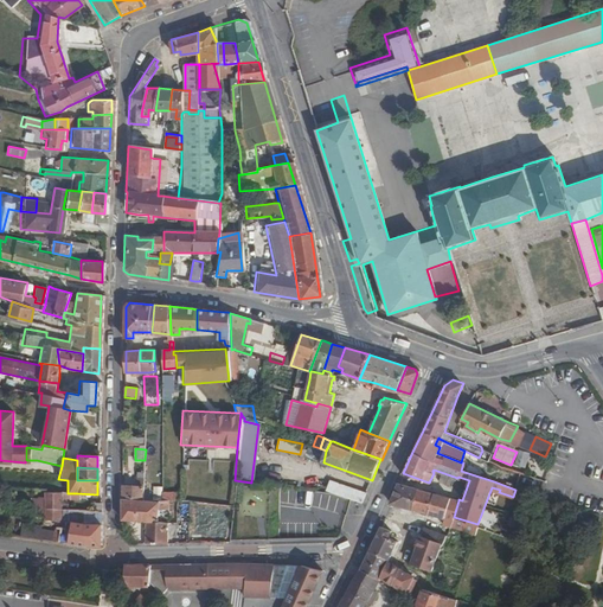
[(57,492),(68,493),(68,480),(58,479),(57,492)]
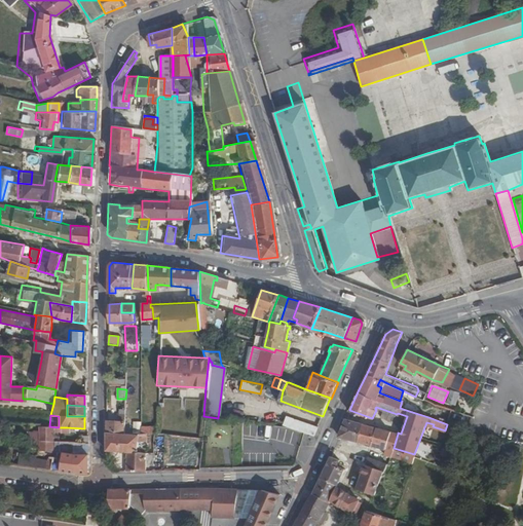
[(282,425),(314,436),(318,426),(300,420),(300,419),(285,415),(282,425)]
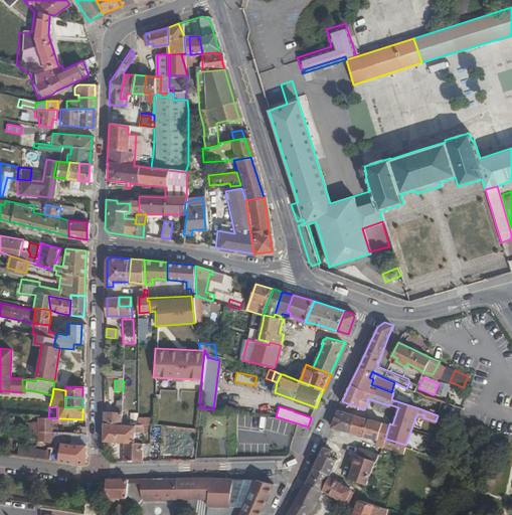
[(136,425),(122,424),(123,407),(118,407),(118,413),(105,412),(105,423),(105,442),(107,441),(118,442),(125,442),(124,461),(143,462),(144,445),(134,443),(135,433),(144,434),(145,424),(139,424),(136,424),(136,425)]
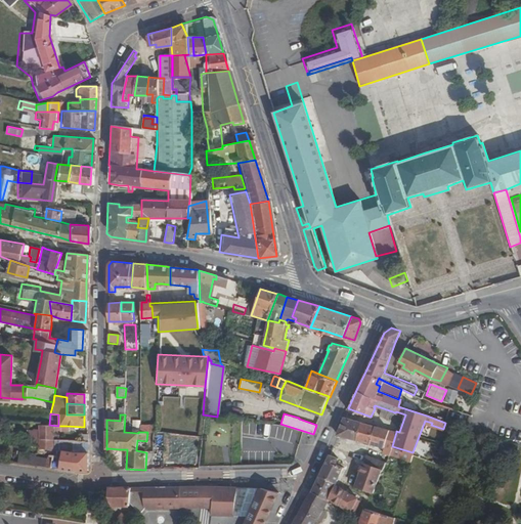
[(357,439),(361,422),(345,418),(338,434),(357,439)]
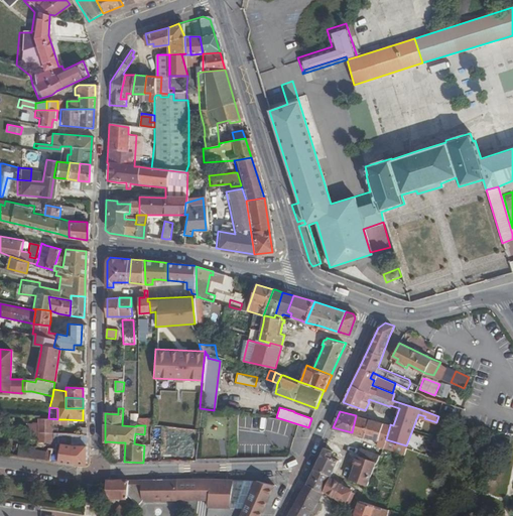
[(365,435),(370,419),(356,415),(352,432),(365,435)]
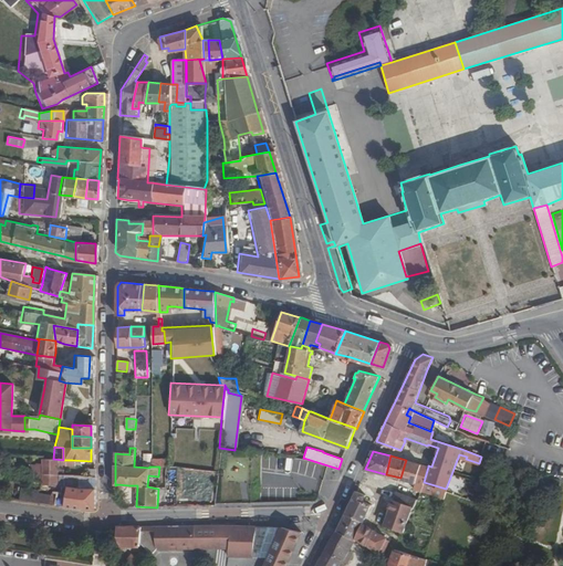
[(53,459),(39,459),(39,474),(54,475),(61,475),(61,470),(58,470),(58,471),(55,470),(55,465),(55,463),(62,464),(63,460),(53,459)]
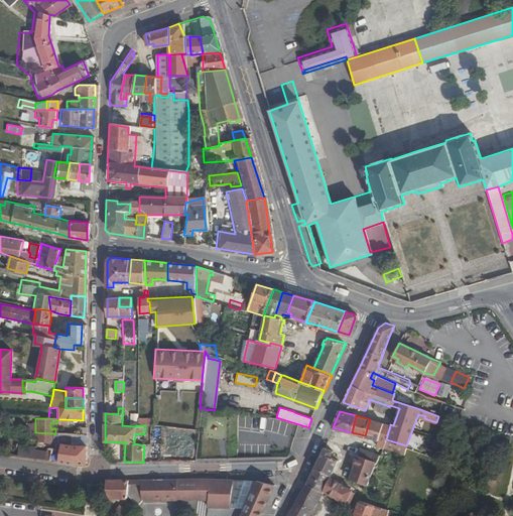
[(378,439),(382,423),(370,419),(365,435),(378,439)]
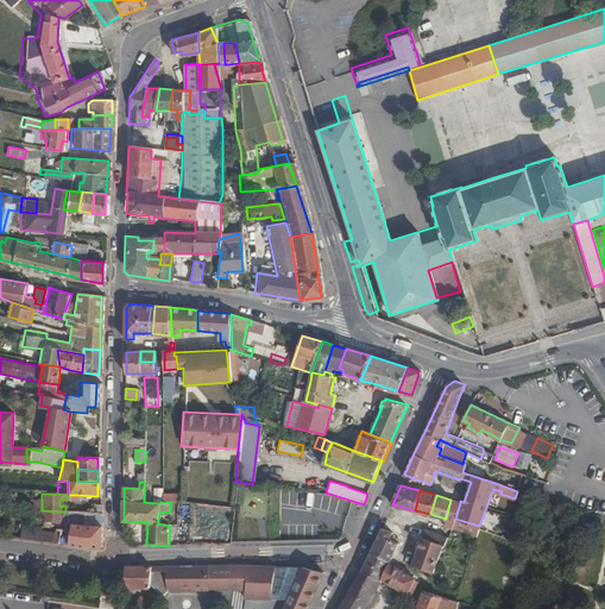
[(460,502),(451,500),(446,519),(448,519),(455,521),(455,519),(460,502)]
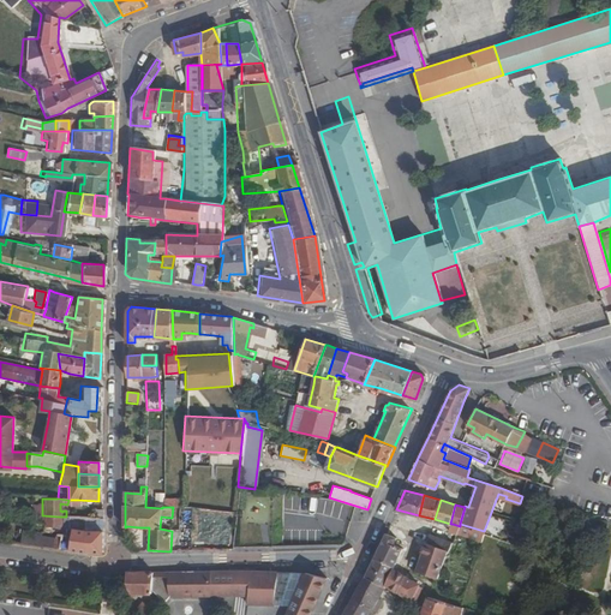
[(59,517),(42,515),(41,524),(41,526),(59,529),(59,517)]
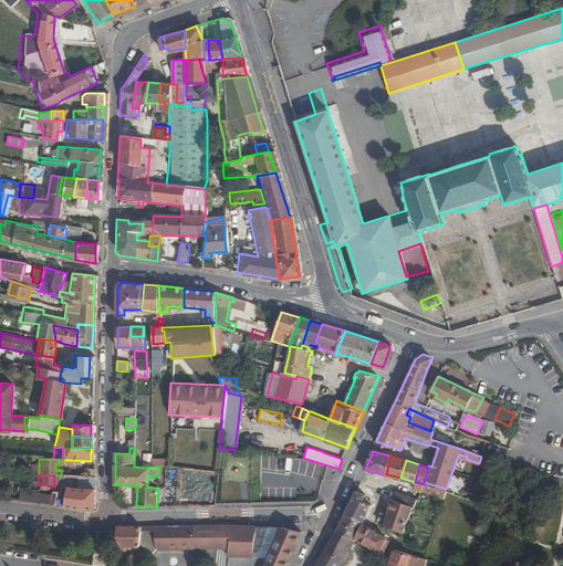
[(92,489),(92,477),(86,477),(76,477),(76,488),(66,486),(60,486),(59,495),(48,494),(48,498),(35,495),(35,503),(59,506),(91,510),(92,492),(92,489)]
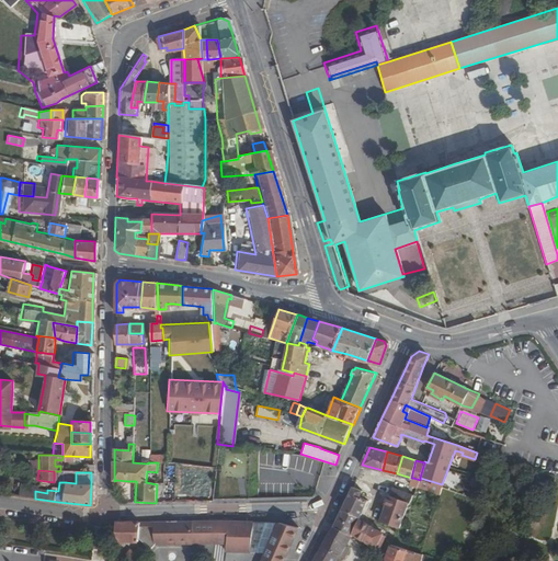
[(15,495),(35,499),(35,491),(36,487),(18,484),(15,495)]
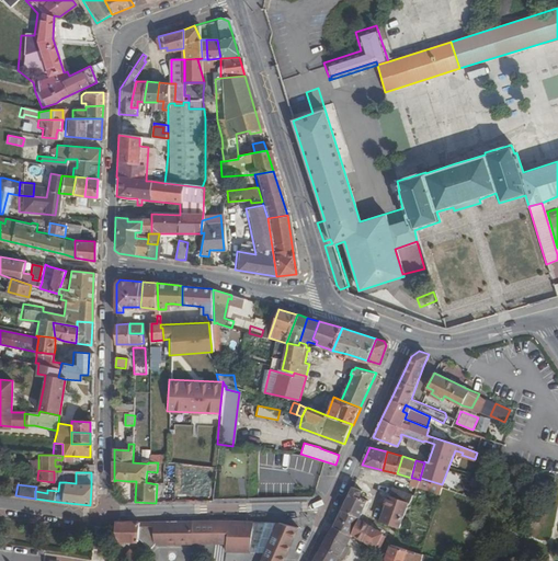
[(361,516),(368,500),(365,499),(360,496),(362,491),(353,487),(352,490),(345,503),(343,508),(361,516)]
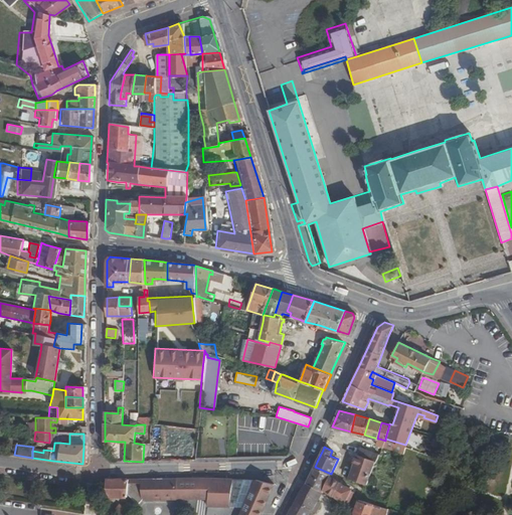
[(369,473),(379,454),(361,447),(349,479),(355,480),(361,482),(364,483),(369,473)]
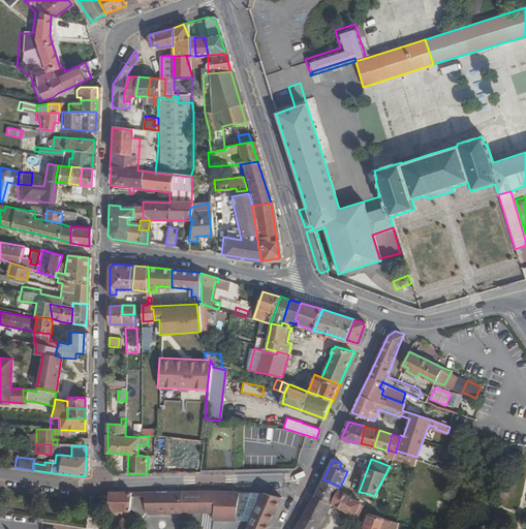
[(339,490),(340,487),(323,479),(315,496),(314,497),(332,504),(333,502),(339,490)]
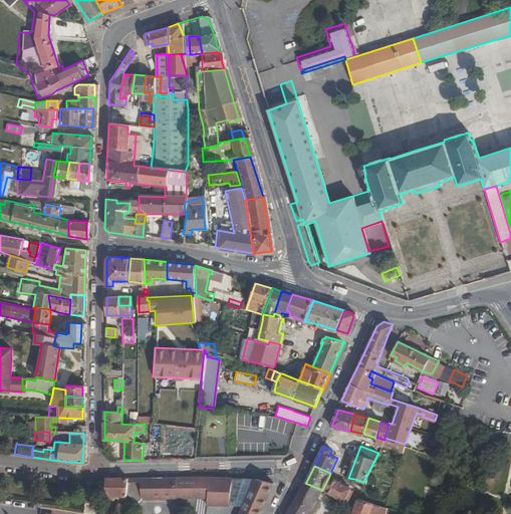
[(340,481),(332,476),(329,476),(323,488),(332,495),(340,481)]
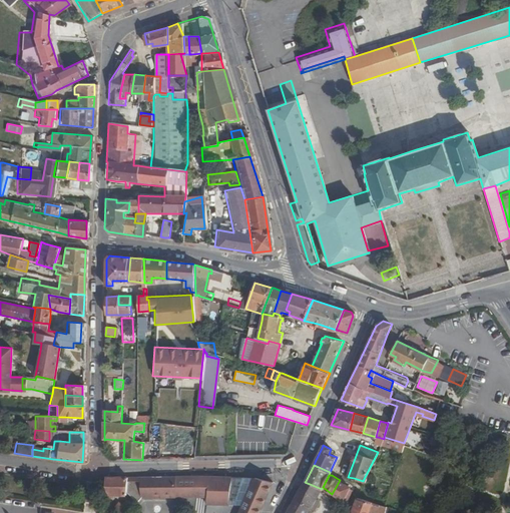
[(143,496),(163,482),(163,476),(129,477),(128,493),(134,504),(138,500),(140,497),(142,496),(143,496)]
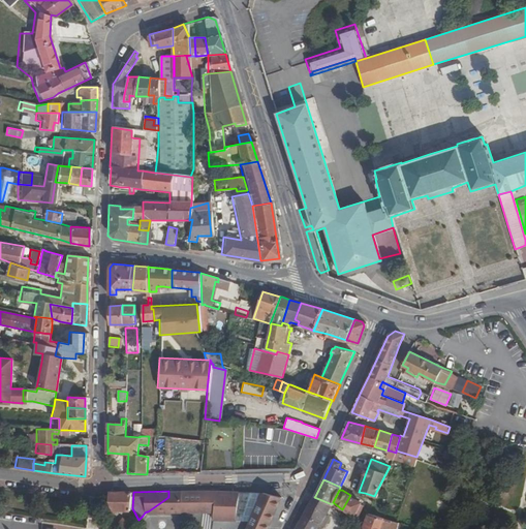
[(204,511),(207,491),(168,491),(168,497),(148,511),(204,511)]
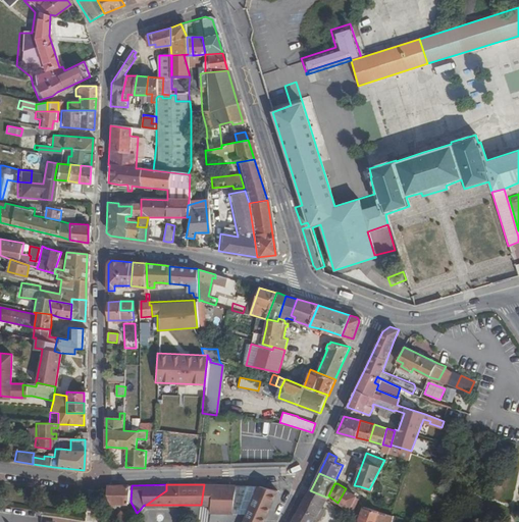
[(201,505),(201,508),(200,512),(207,513),(212,484),(210,484),(204,484),(201,505)]
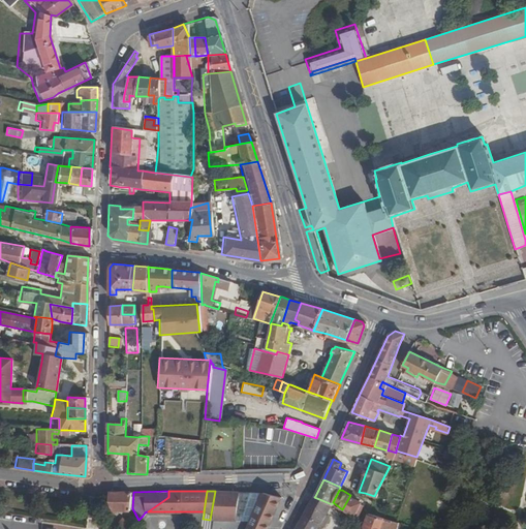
[(225,491),(215,491),(210,520),(220,519),(234,519),(238,491),(225,491)]
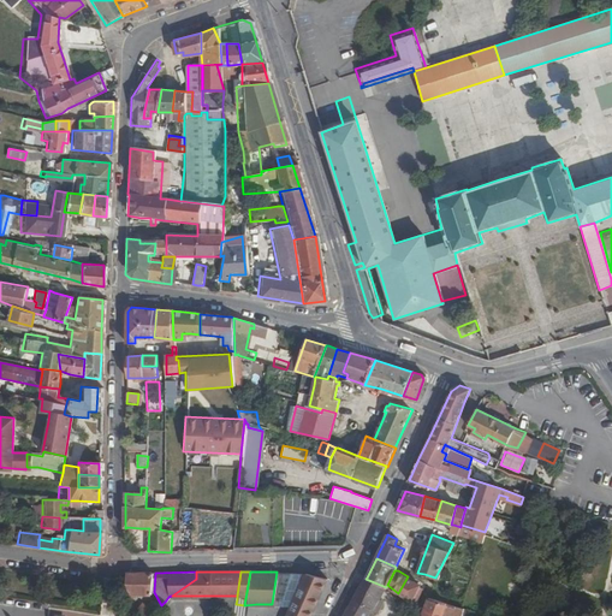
[(302,575),(277,572),(272,604),(290,603),(302,575)]
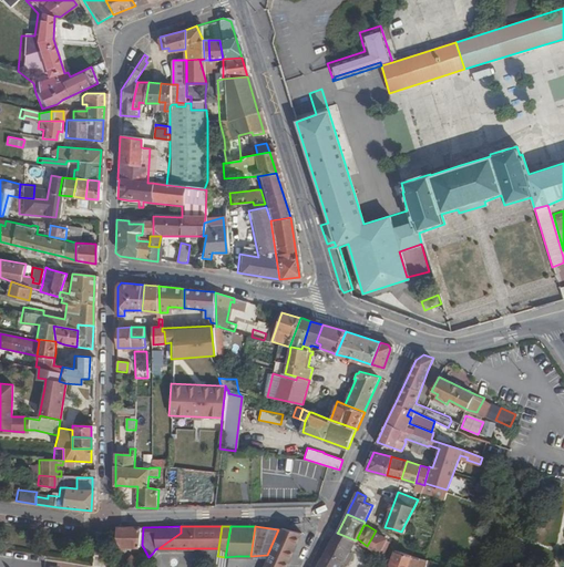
[(142,547),(142,545),(143,527),(119,527),(119,547),(142,547)]
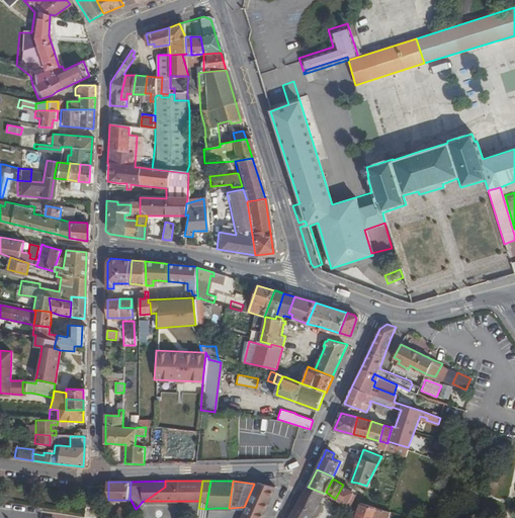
[(259,517),(273,486),(268,486),(254,484),(244,507),(239,517),(259,517)]
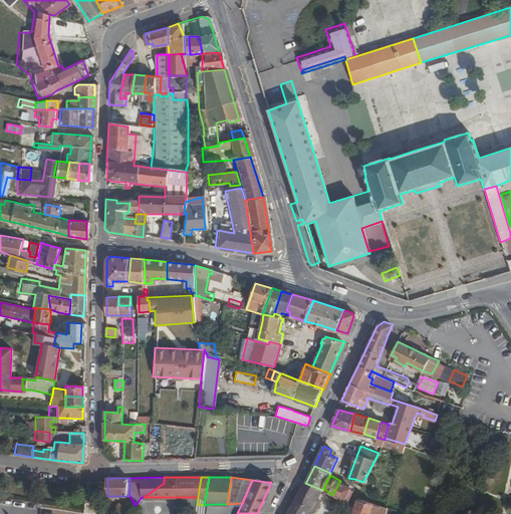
[(350,488),(340,481),(332,495),(343,502),(350,488)]
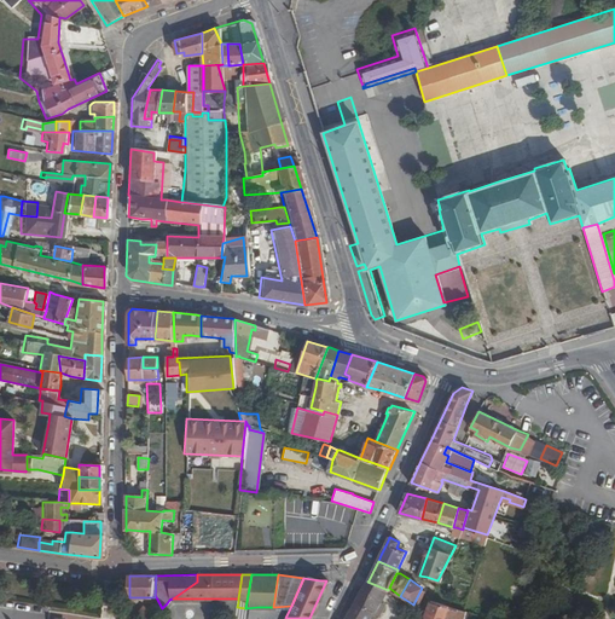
[(376,613),(388,590),(367,582),(365,583),(355,601),(355,602),(372,612),(376,613)]
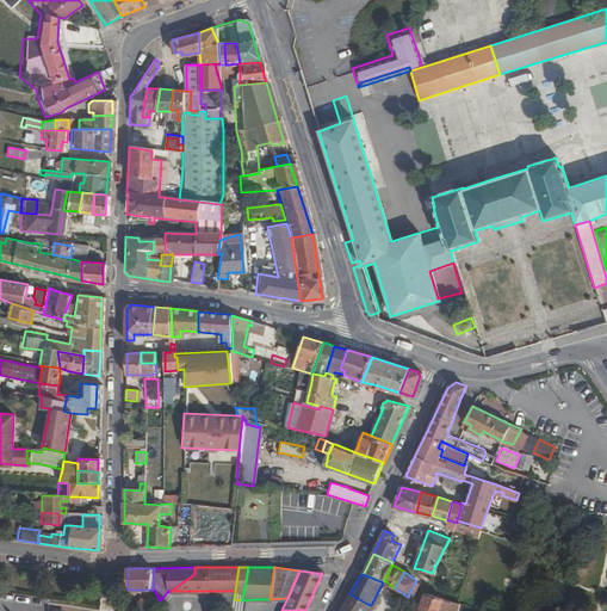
[(438,610),(444,598),(425,593),(419,610),(438,610)]
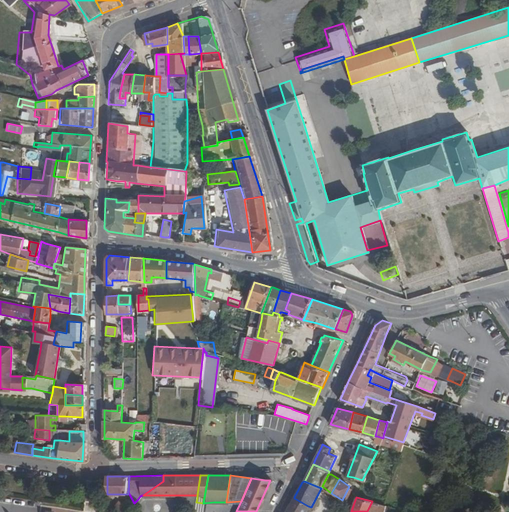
[(304,511),(308,506),(294,498),(285,511),(304,511)]
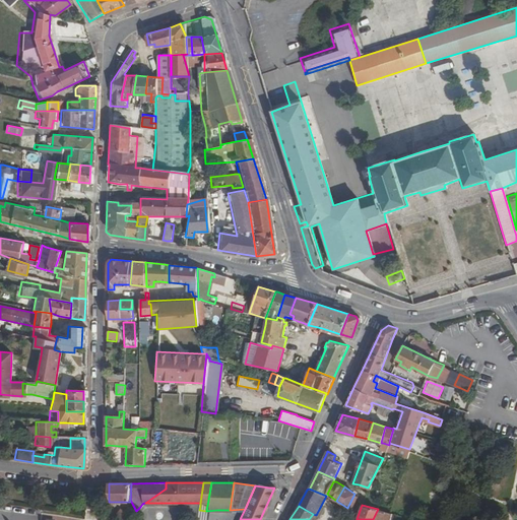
[(121,515),(125,519),(127,519),(135,512),(130,507),(121,515)]
